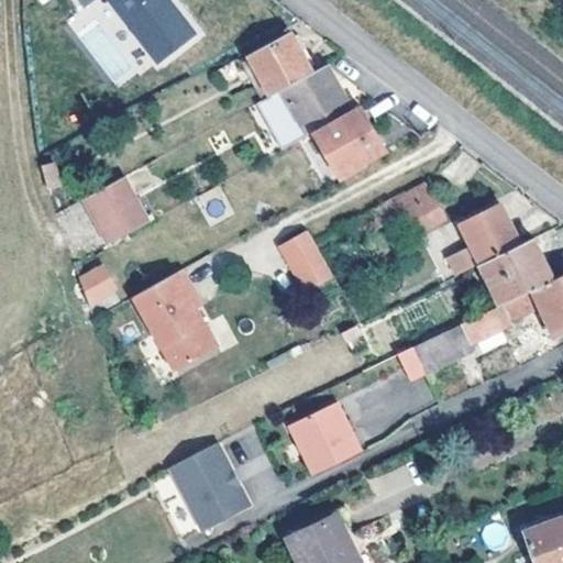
[(102,11),(109,7),(103,0),(97,0),(68,19),(109,80),(135,63),(102,11)]
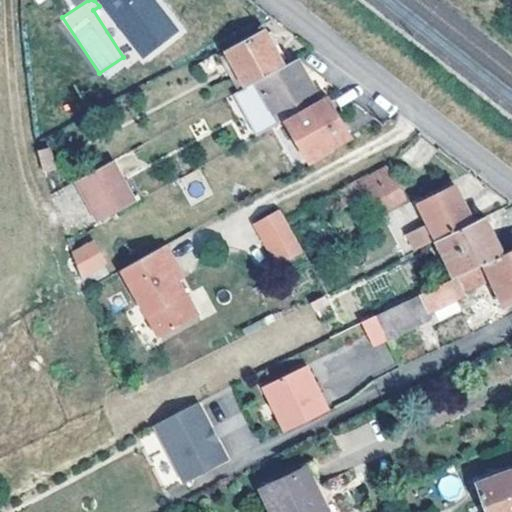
[(73,0),(76,4),(80,0),(100,0),(144,56),(179,30),(155,0),(154,0),(151,3),(148,0),(73,0)]
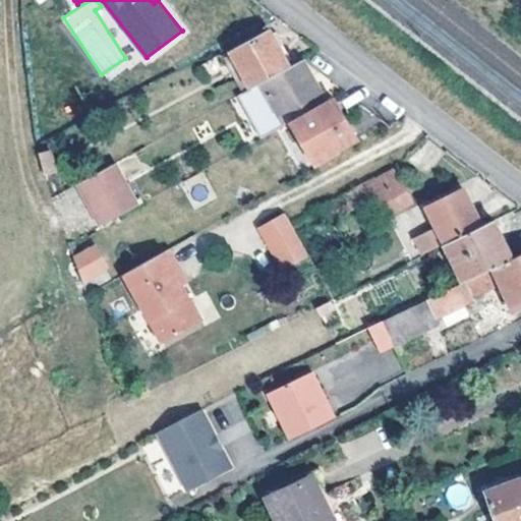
[(233,52),(252,87),(290,66),(279,45),(284,42),(277,30),(272,32),(271,31),(233,52)]
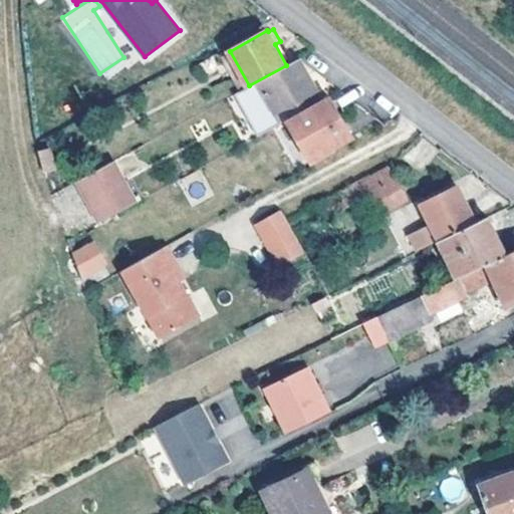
[(316,89),(299,58),(286,65),(249,85),(237,92),(260,136),(283,122),(277,109),(316,89)]
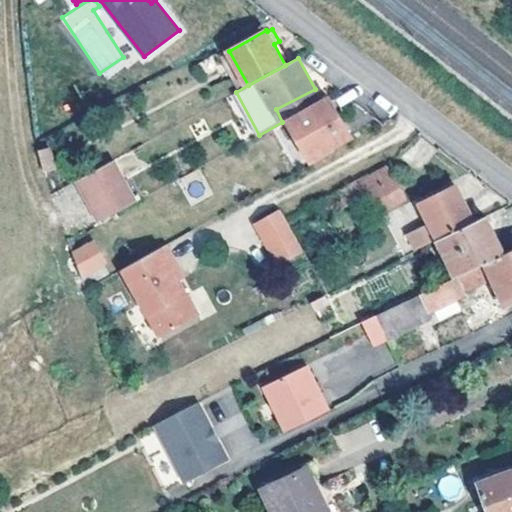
[(321,100),(315,89),(276,109),(282,122),(288,118),(309,108),(321,100)]
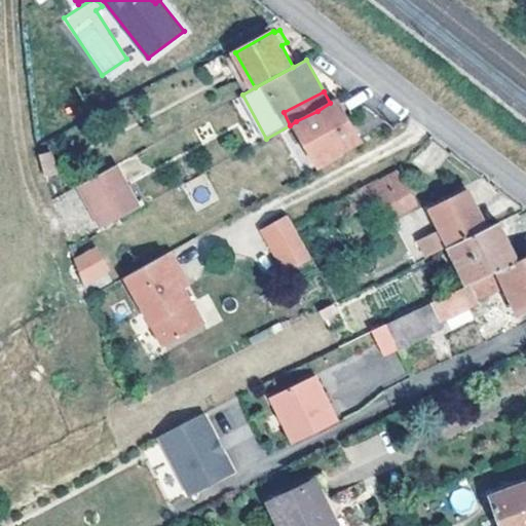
[(330,103),(317,111),(342,153),(361,143),(336,100),(330,103)]
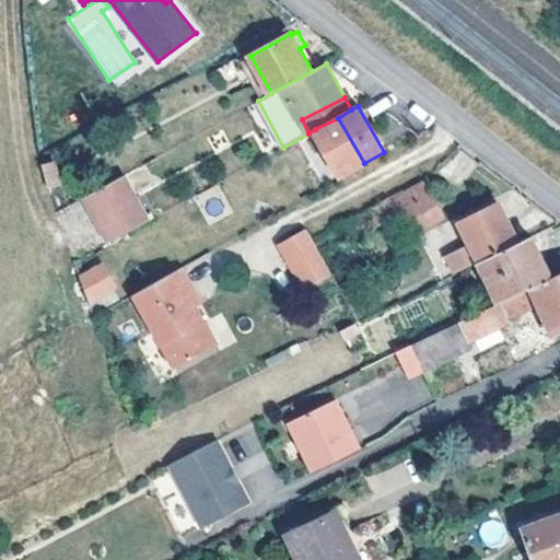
[(338,118),(315,129),(341,176),(364,163),(338,118)]
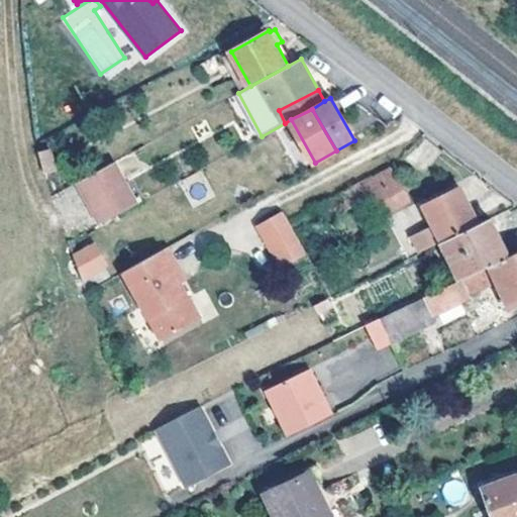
[(50,149),(38,152),(43,173),(56,169),(50,149)]
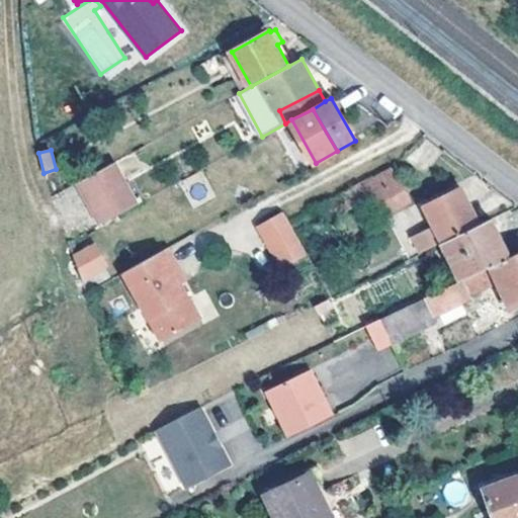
[(375,174),(365,180),(372,194),(384,213),(409,199),(384,158),(370,166),(375,174)]
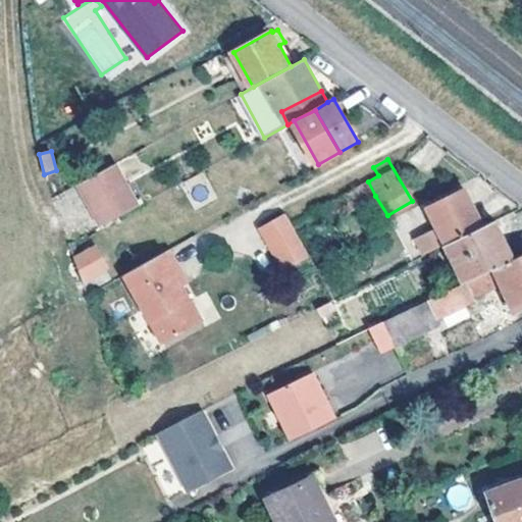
[(138,205),(113,163),(77,181),(101,225),(138,205)]
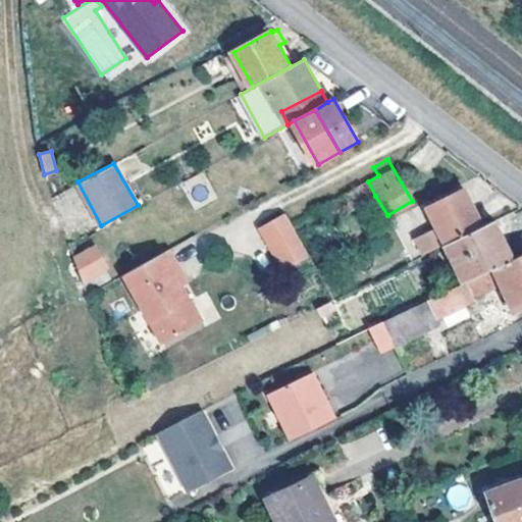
[(329,221),(375,196),(368,181),(317,211),(320,215),(324,213),(329,221)]
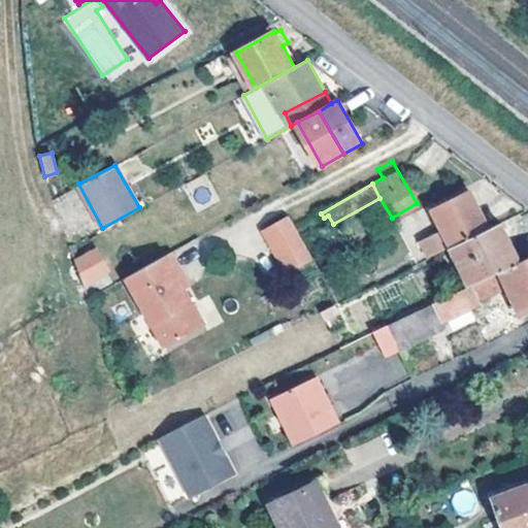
[(433,210),(451,246),(489,227),(470,191),(433,210)]
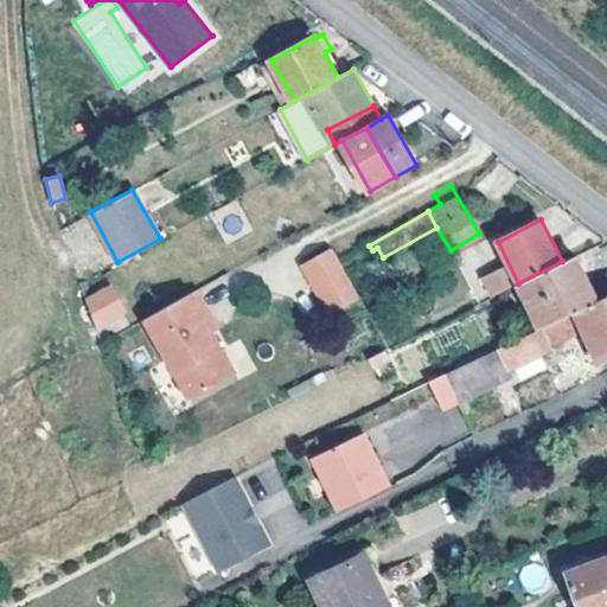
[(332,247),(301,263),(321,296),(351,279),(332,247)]
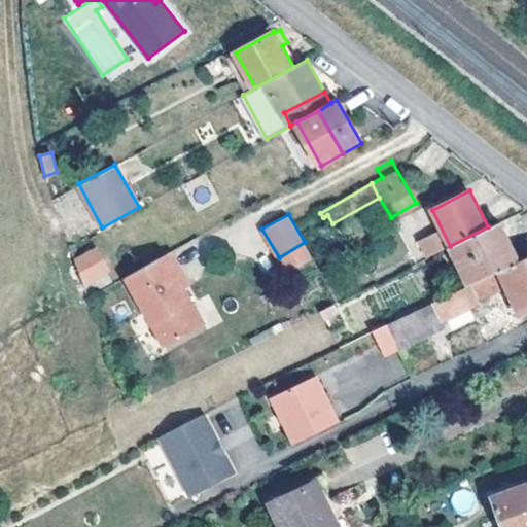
[(470,284),(499,270),(520,259),(500,220),(488,226),(450,246),(470,284)]
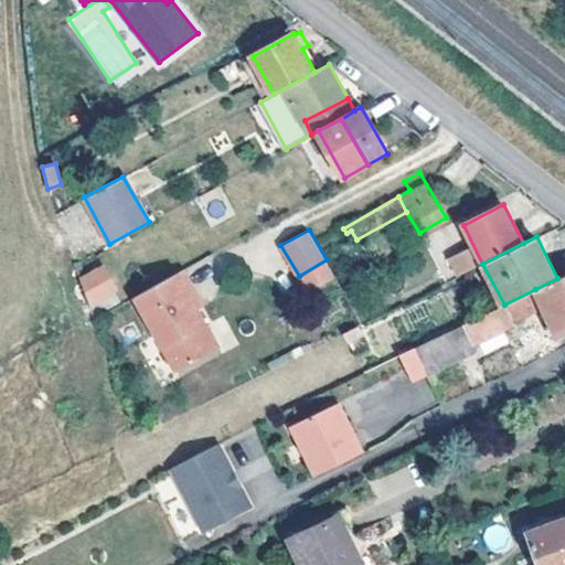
[(482,264),(473,246),(449,258),(458,275),(482,264)]
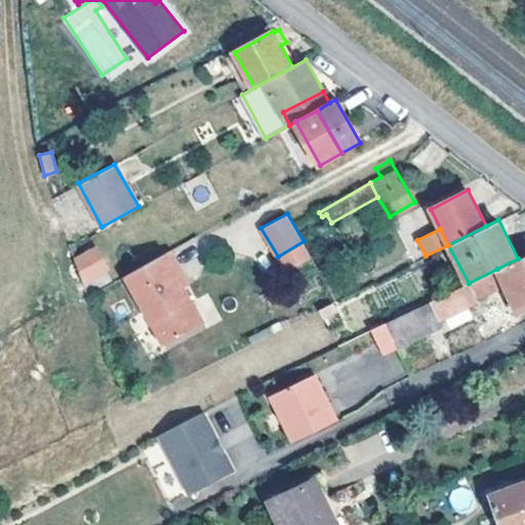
[(304,241),(278,256),(285,269),(312,254),(304,241)]
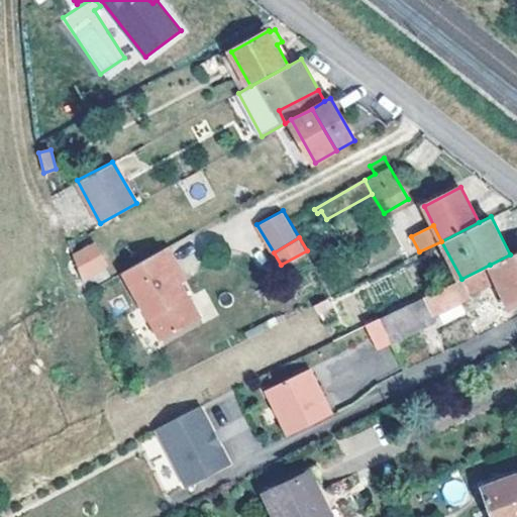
[(175,265),(165,246),(120,272),(159,340),(198,318),(178,284),(169,268),(175,265)]
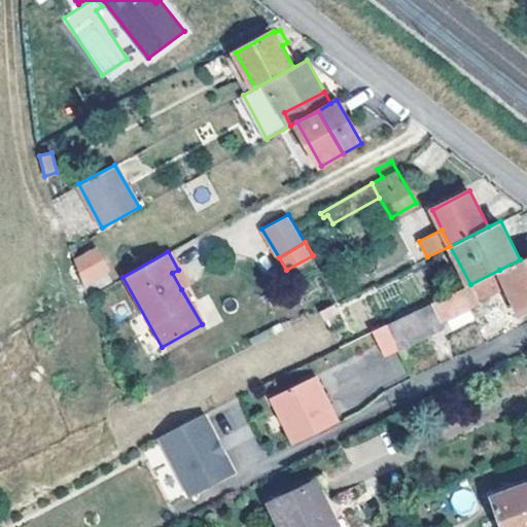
[(82,289),(109,276),(98,254),(74,267),(82,289)]
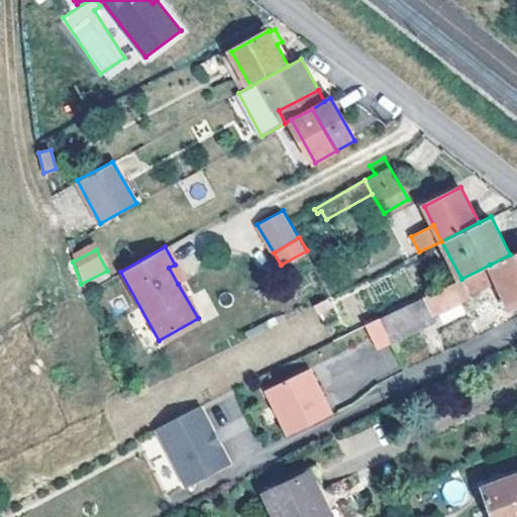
[(516,253),(491,267),(490,265),(461,279),(425,297),(434,315),(439,313),(443,319),(464,310),(460,303),(471,297),(470,294),(497,281),(511,309),(516,306),(516,253)]
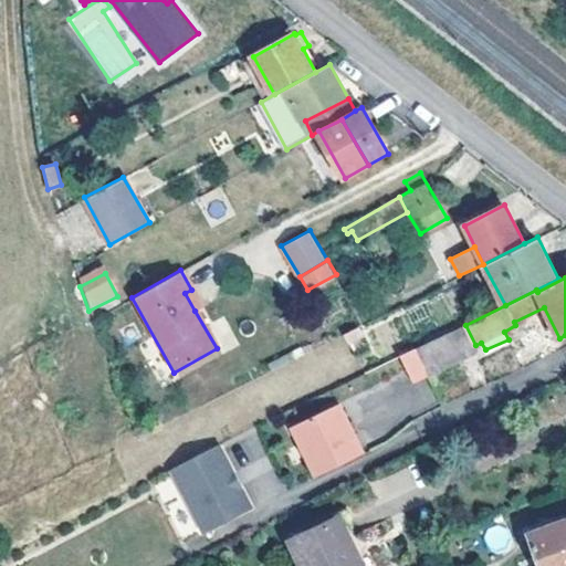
[(191,290),(185,293),(195,311),(201,307),(191,290)]
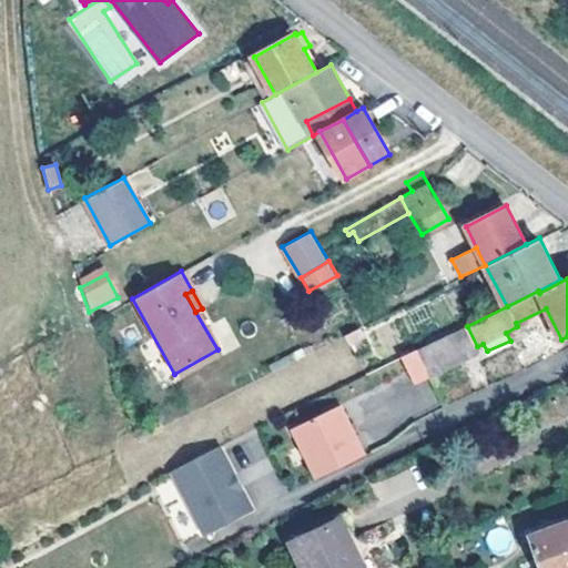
[(224,353),(239,346),(223,317),(210,325),(224,353)]
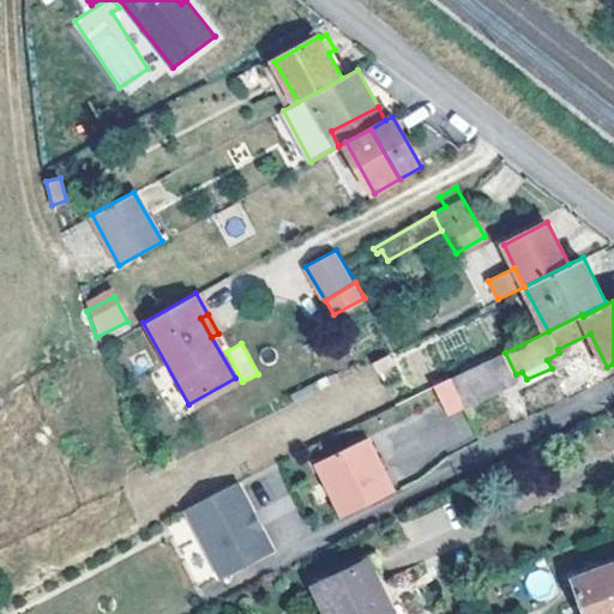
[(500,355),(453,377),(468,404),(513,381),(500,355)]
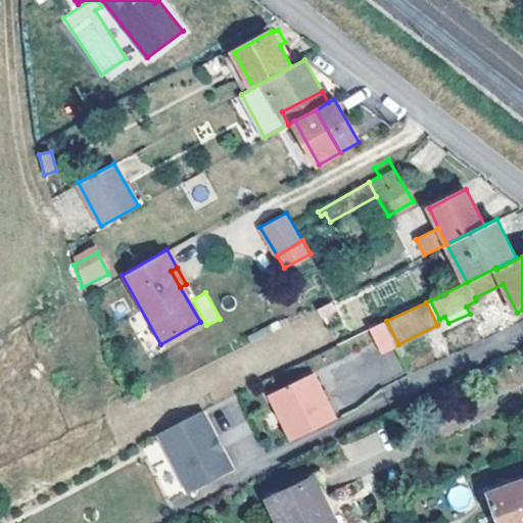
[(384,323),(370,329),(381,352),(395,345),(384,323)]
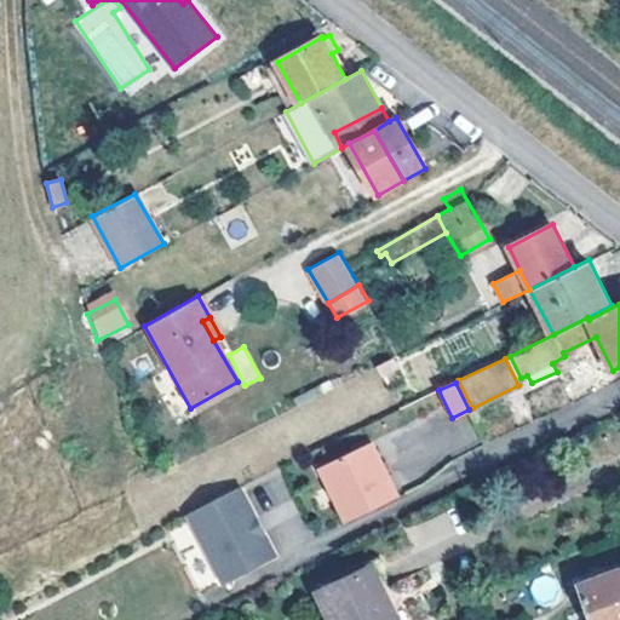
[(371,441),(365,443),(372,459),(378,457),(371,441)]
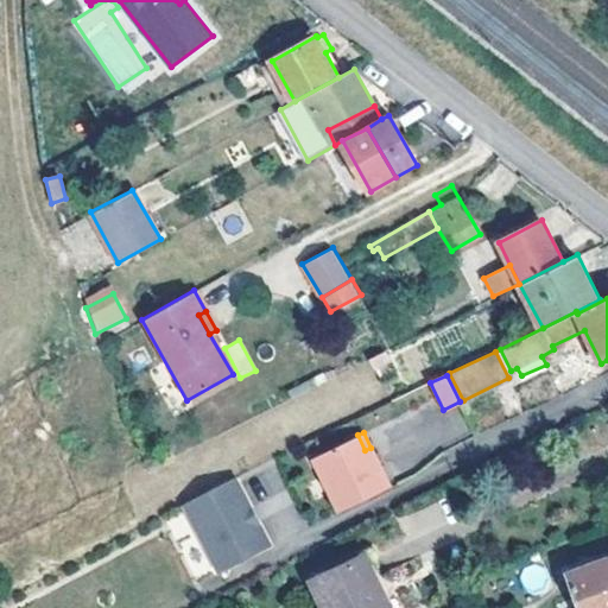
[(312,456),(339,511),(388,486),(371,448),(365,450),(358,435),(312,456)]
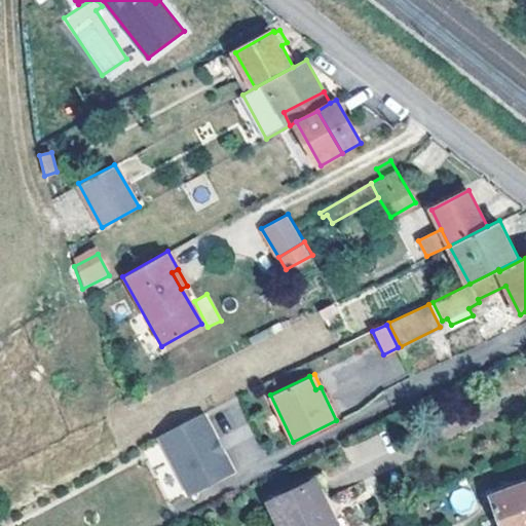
[(203,414),(159,436),(189,495),(233,474),(223,452),(221,453),(215,441),(217,440),(203,414)]
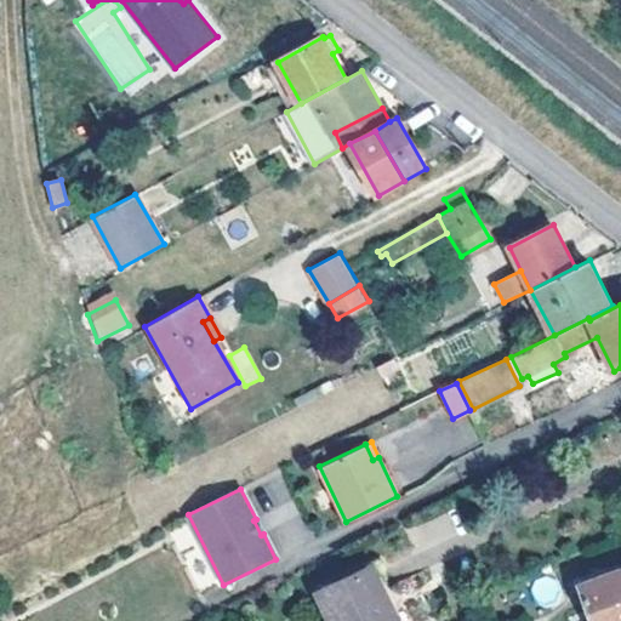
[(256,519),(254,520),(261,535),(263,534),(256,519)]
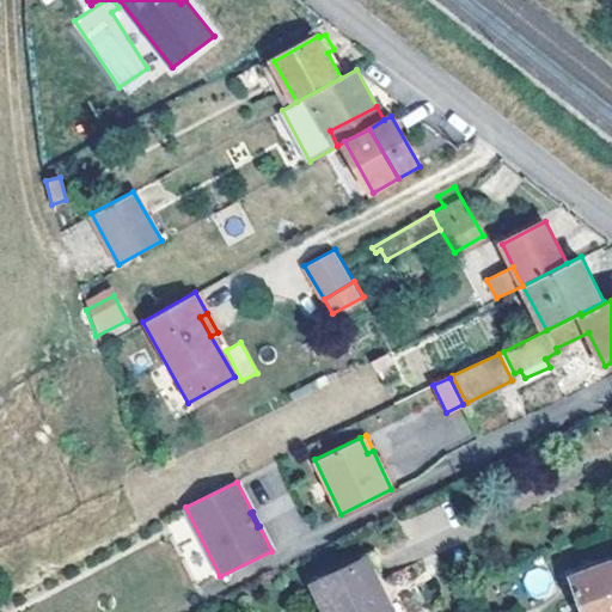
[(367,557),(314,583),(328,611),(384,611),(372,583),(378,581),(367,557)]
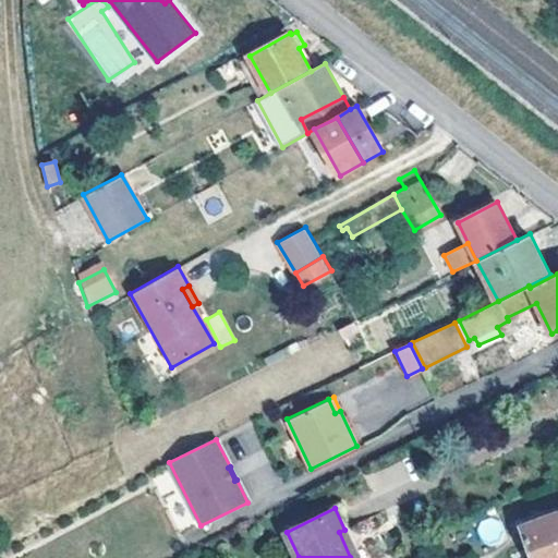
[(557,557),(557,511),(524,525),(536,557),(557,557)]
